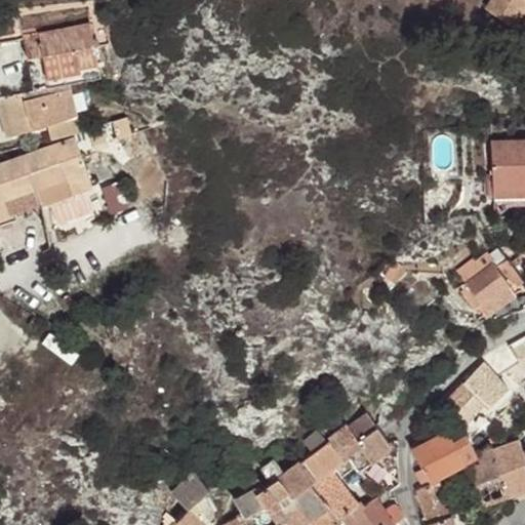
[(524,6),(524,0),(491,0),(486,8),(514,26),(524,6)]
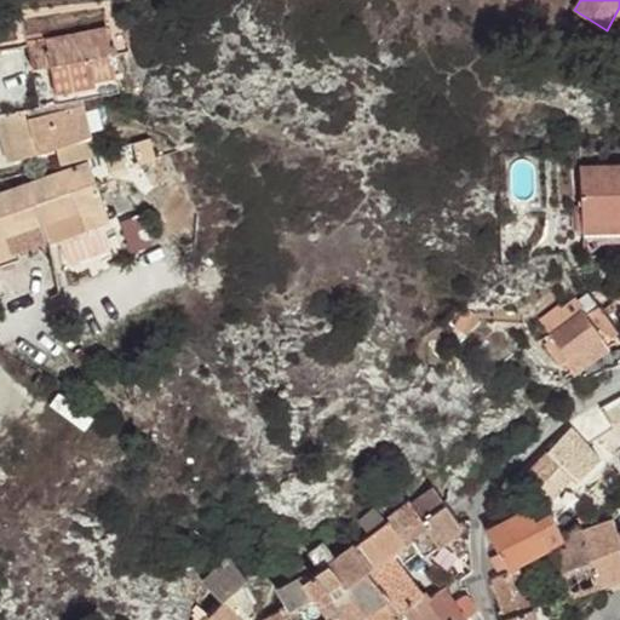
[(51,64),(56,92),(96,85),(95,79),(115,75),(112,53),(127,51),(121,13),(104,16),(107,28),(29,42),(33,67),(51,64)]
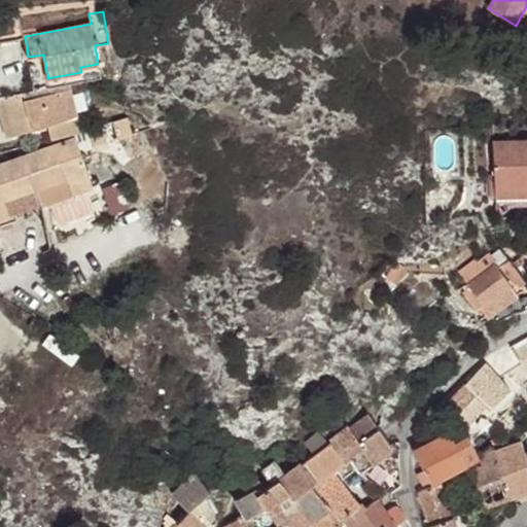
[(48,125),(53,139),(81,132),(71,91),(27,101),(25,94),(0,98),(0,110),(8,137),(48,125)]
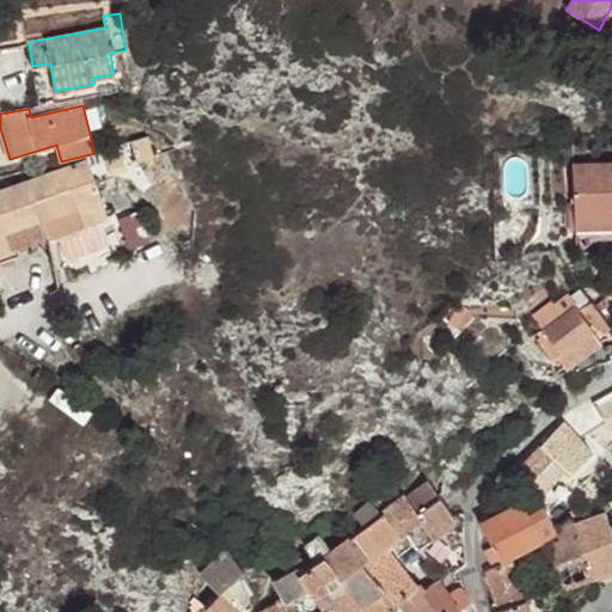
[(127,144),(114,148),(118,165),(126,164),(136,161),(132,142),(127,144)]
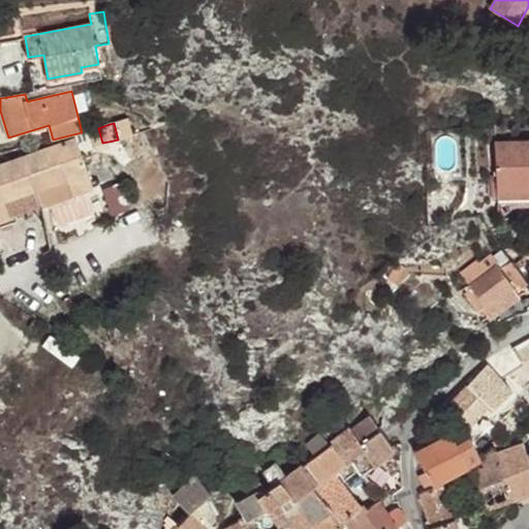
[(24,157),(36,190),(41,206),(93,186),(75,138),(24,157)]
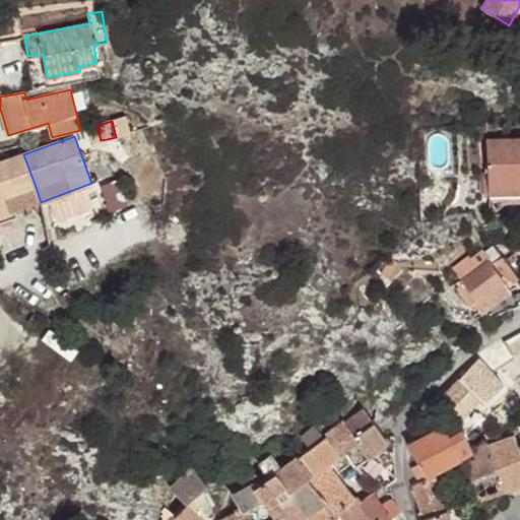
[(519,138),(486,140),(489,172),(489,187),(489,194),(519,192),(519,138)]
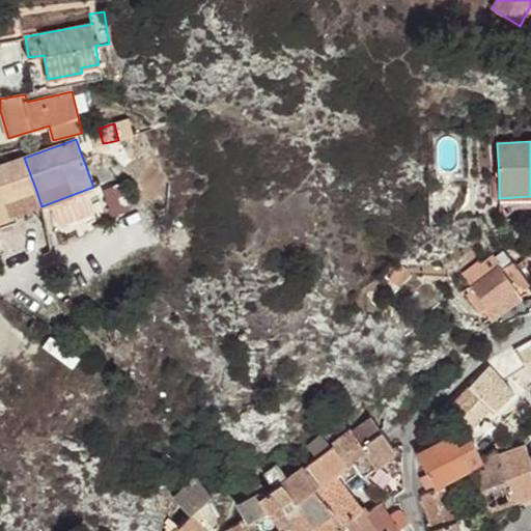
[(4,203),(36,191),(24,158),(0,165),(0,220),(9,217),(4,203)]
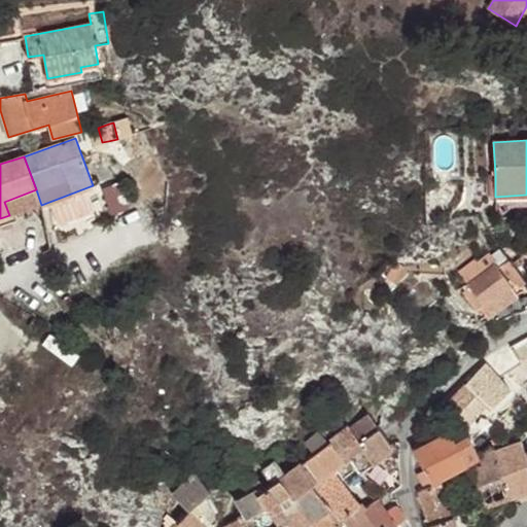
[(487,189),(495,189),(495,174),(486,175),(487,189)]
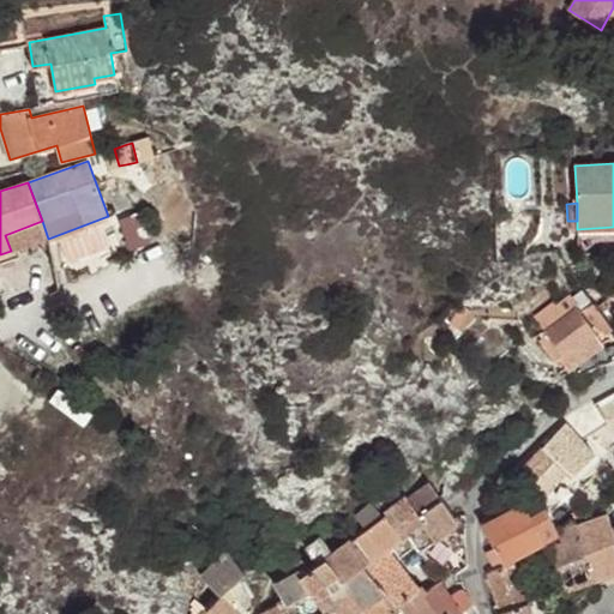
[(5,235),(11,251),(48,239),(42,221),(5,235)]
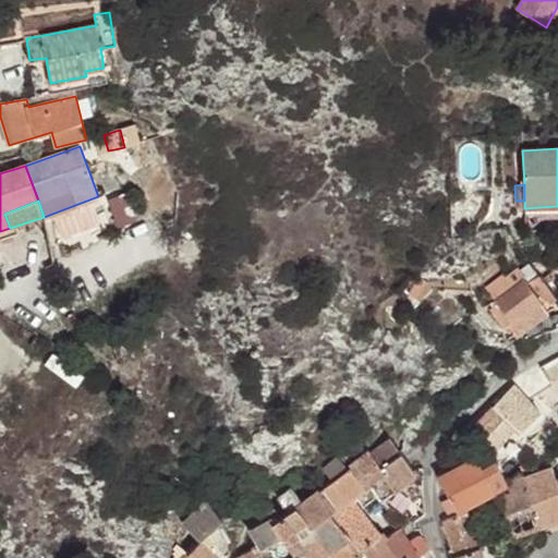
[(557,263),(538,274),(553,293),(557,300),(557,299),(557,263)]
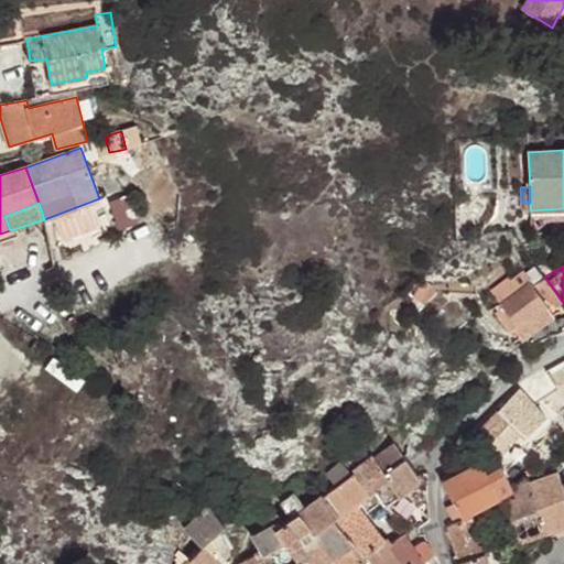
[(559,296),(544,277),(540,280),(554,300),(559,296)]
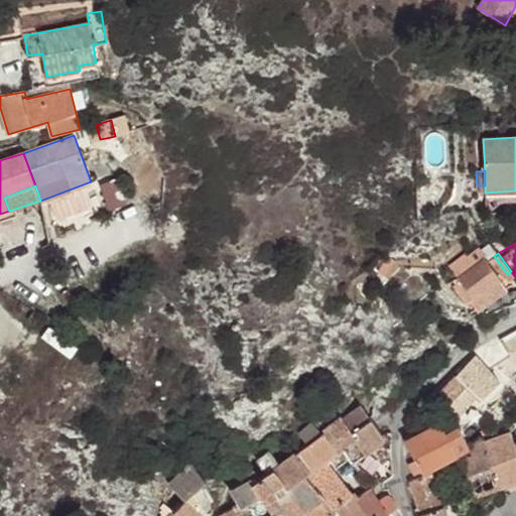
[(484,257),(458,277),(460,280),(472,297),(479,306),(505,286),(500,279),(507,274),(494,256),(487,261),(484,257)]
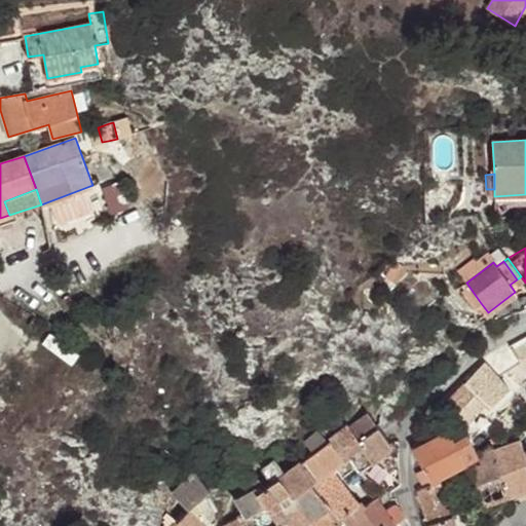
[(481,303),(468,286),(462,291),(475,308),(481,303)]
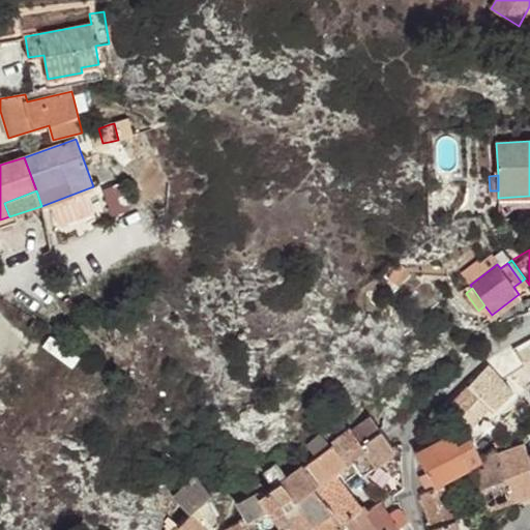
[(501,354),(488,366),(500,380),(513,366),(501,354)]
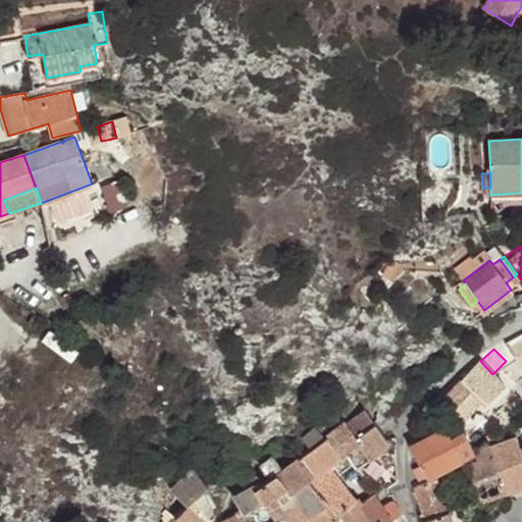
[(492,374),(480,361),(460,379),(458,376),(436,401),(453,417),(456,414),(461,419),(479,403),(477,401),(480,398),(484,404),(504,385),(492,374)]
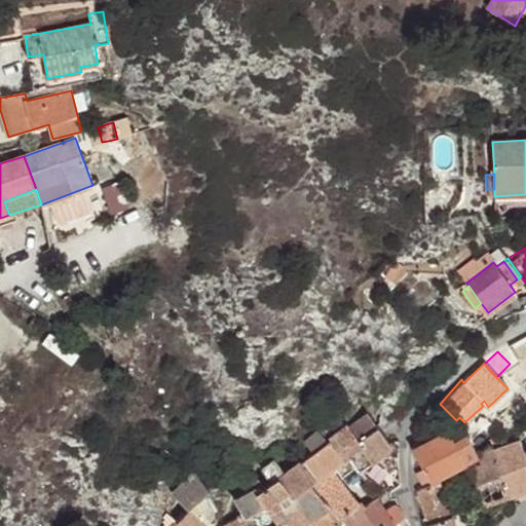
[(360,470),(391,446),(389,443),(380,430),(378,428),(368,436),(361,442),(347,423),(333,436),(360,470)]
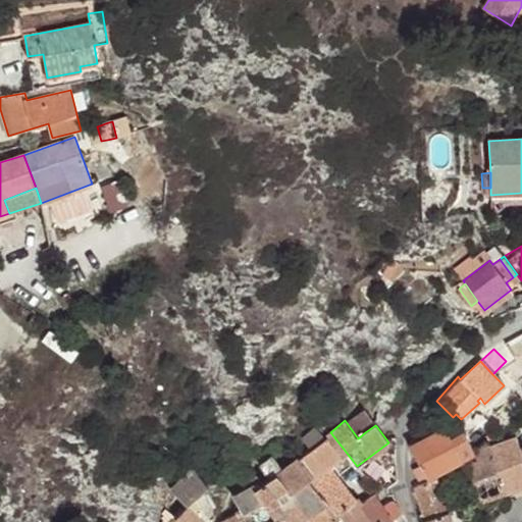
[(412,470),(418,481),(463,460),(463,459),(474,453),(462,430),(450,436),(448,431),(438,429),(409,445),(420,465),(412,470)]
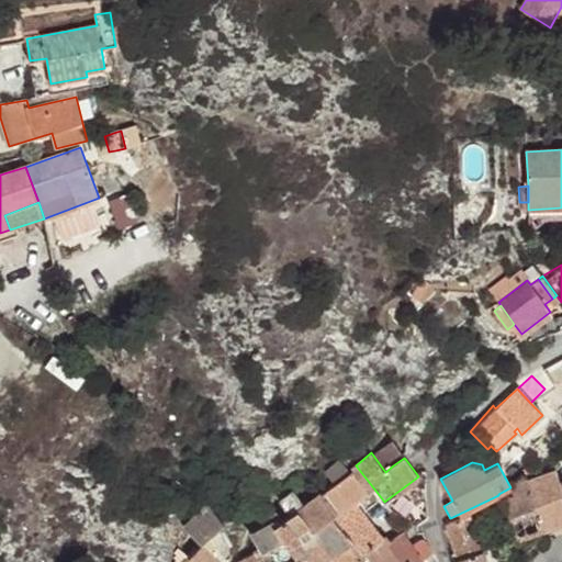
[(356,465),(321,493),(335,510),(328,515),(360,557),(371,549),(384,540),(366,515),(384,502),(356,465)]
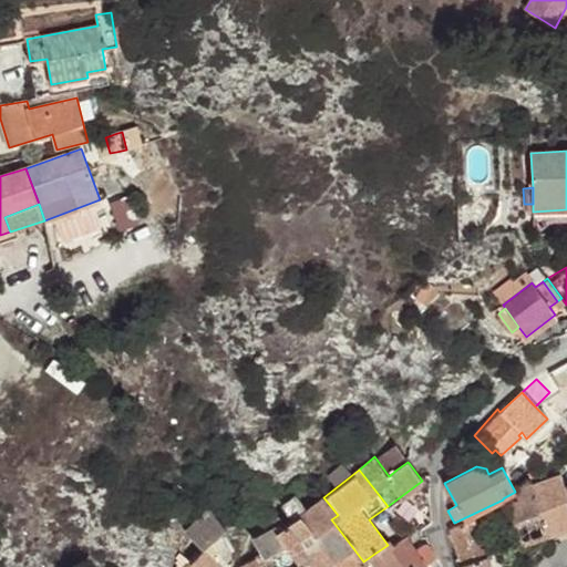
[(533,485),(531,486),(549,534),(550,534),(566,527),(566,492),(566,488),(560,475),(533,485)]
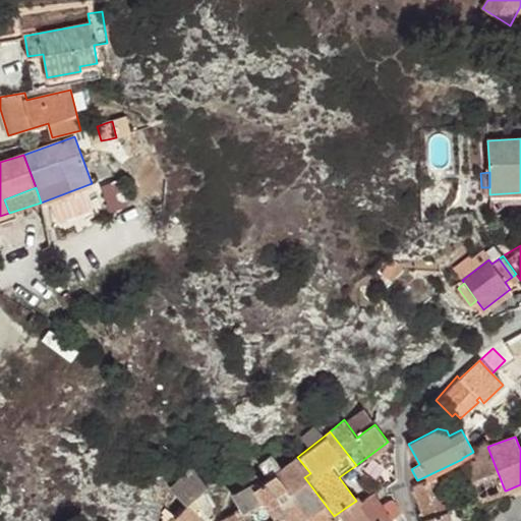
[(473,452),(462,458),(462,459),(476,501),(505,490),(487,447),(489,446),(487,443),(473,452)]
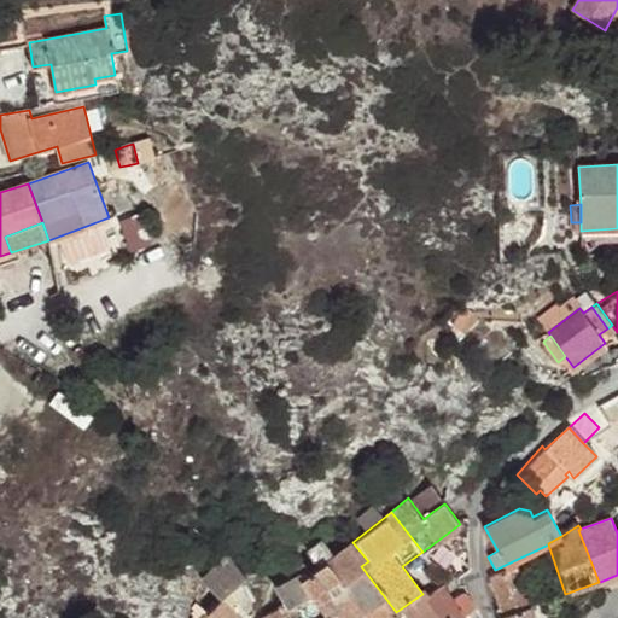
[(322,537),(307,549),(316,563),(333,551),(322,537)]
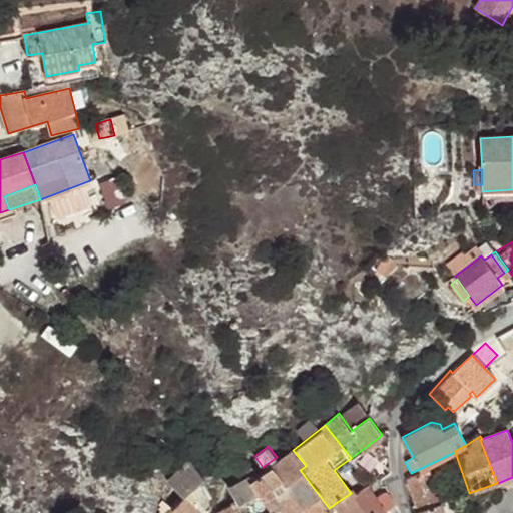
[(251,472),(229,487),(238,499),(240,502),(260,492),(262,496),(300,470),(306,466),(293,450),(255,478),(251,472)]
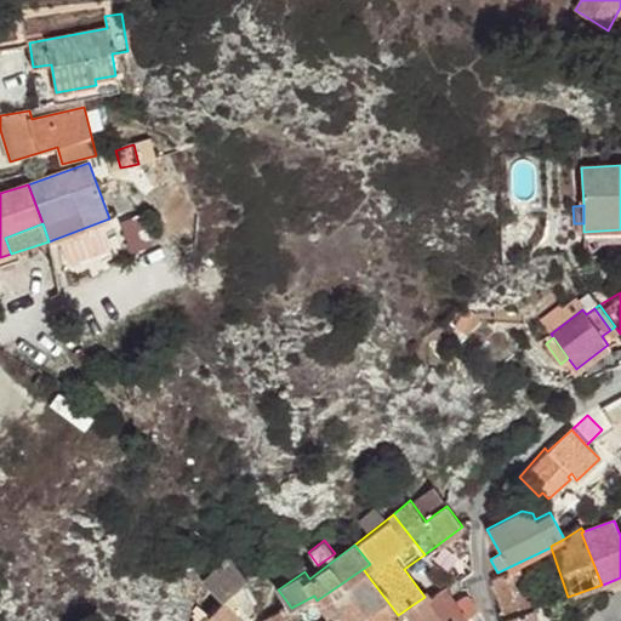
[(471,550),(440,568),(460,581),(473,574),(471,550)]
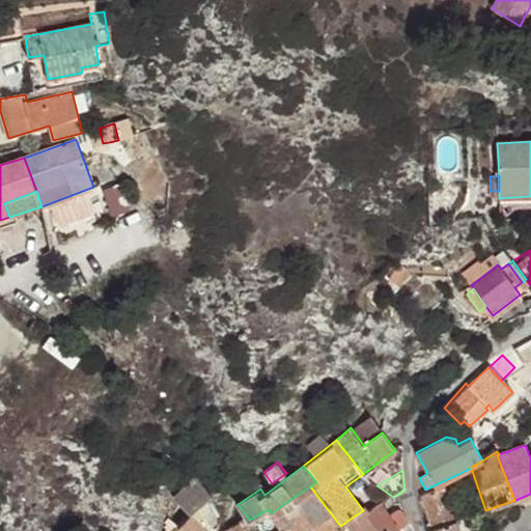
[(197,476),(173,499),(191,514),(178,528),(182,530),(210,530),(207,528),(216,520),(206,501),(213,496),(197,476)]
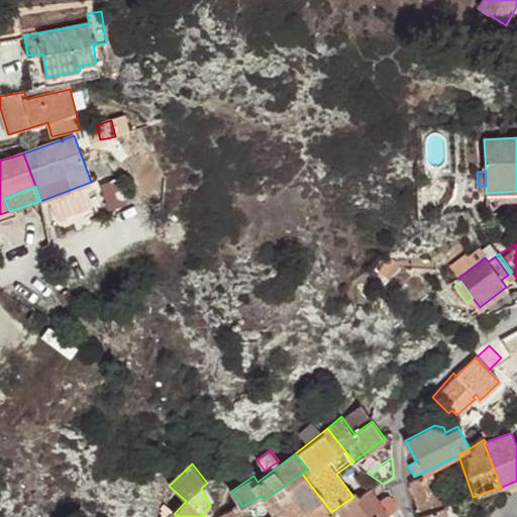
[(239,516),(296,516),(301,514),(302,516),(348,516),(341,505),(331,512),(302,474),(264,500),(246,512),(239,516)]
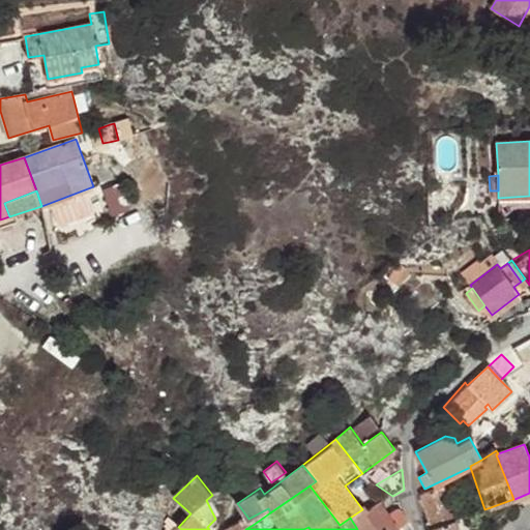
[(429,528),(431,528),(455,519),(443,486),(421,495),(430,521),(427,522),(429,528)]
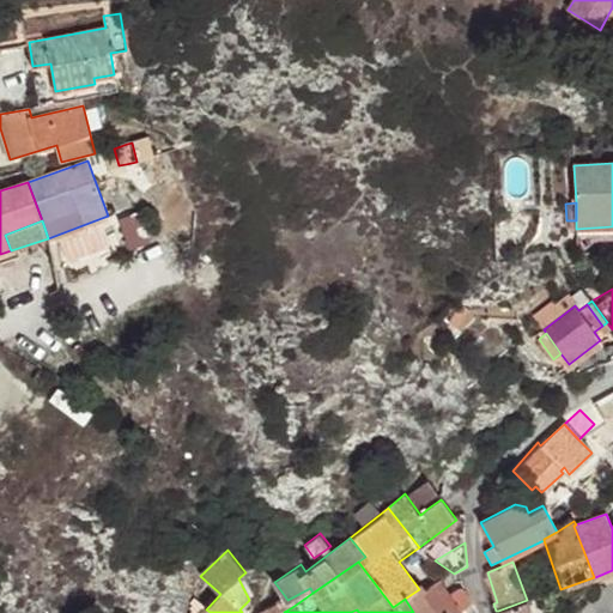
[(442,581),(422,592),(434,612),(461,612),(467,608),(463,604),(469,601),(463,590),(461,589),(459,589),(449,594),(442,581)]
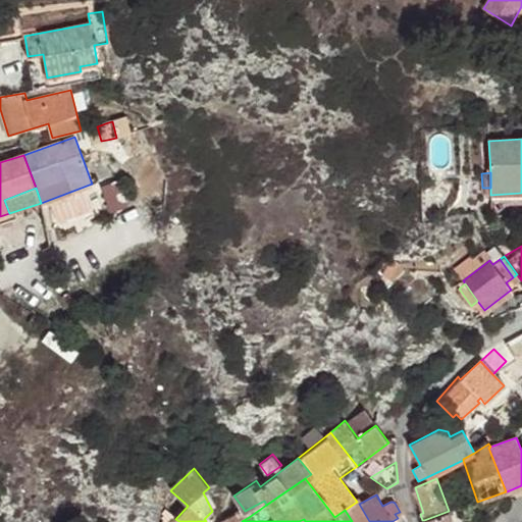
[(369,521),(359,504),(357,502),(345,510),(352,521),(369,521)]
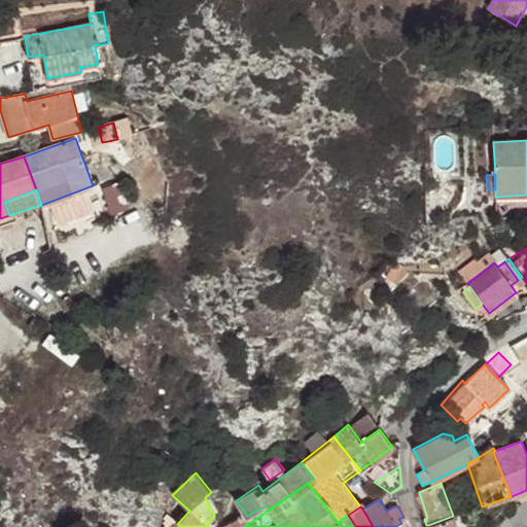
[(453,516),(428,525),(428,526),(457,526),(454,516),(453,516)]
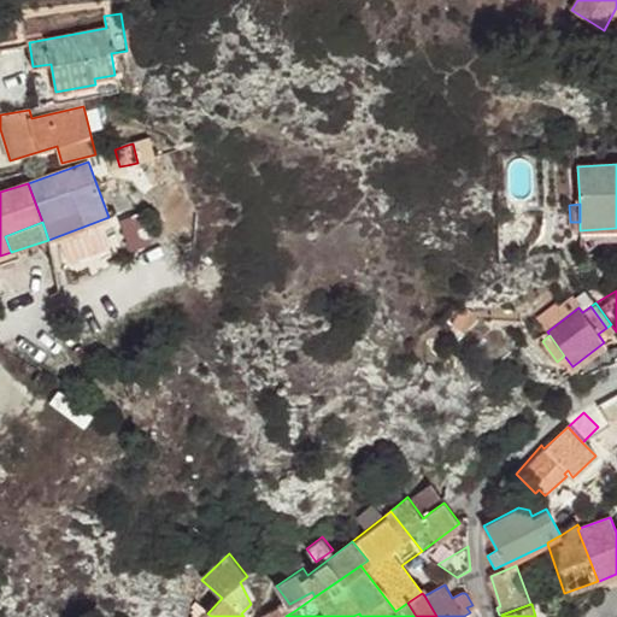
[(479,616),(472,605),(466,607),(470,612),(464,616),(479,616)]
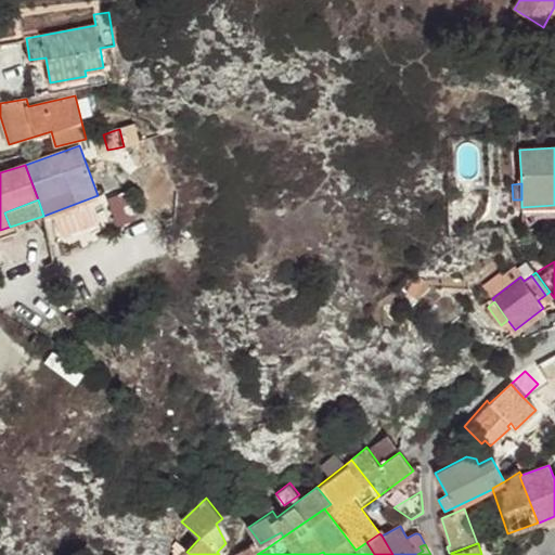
[(257,554),(252,545),(236,554),(235,554),(257,554)]
